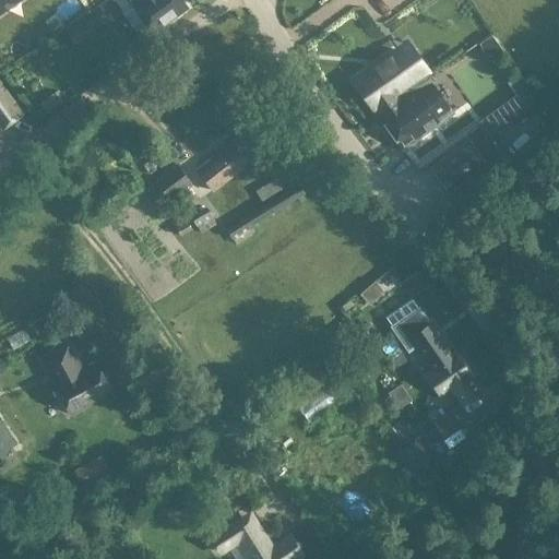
[(134,0),(137,2),(132,6),(152,33),(186,8),(180,0),(134,0)]
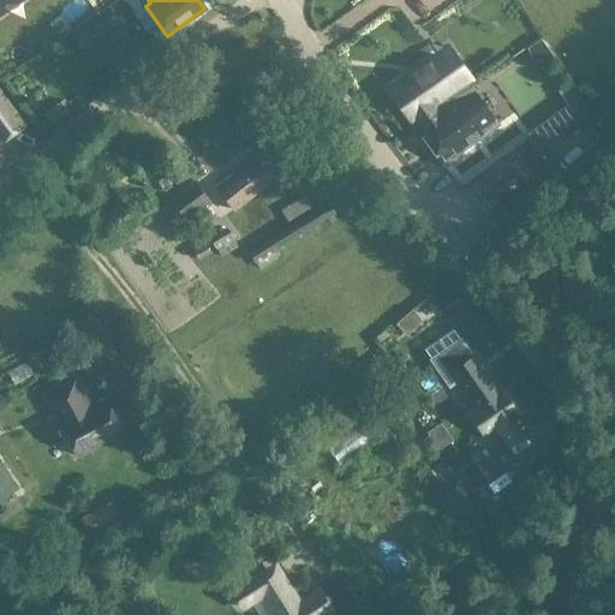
[(101,36),(119,24),(108,7),(90,19),(101,36)]
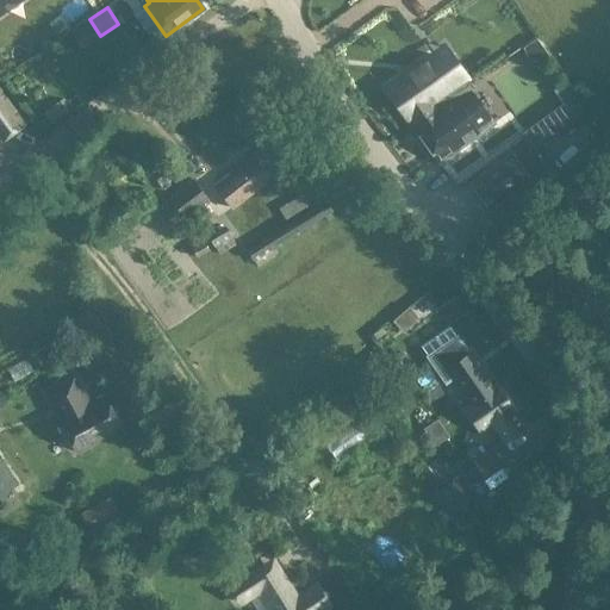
[(373,31),(360,38),(369,56),(383,49),(373,31)]
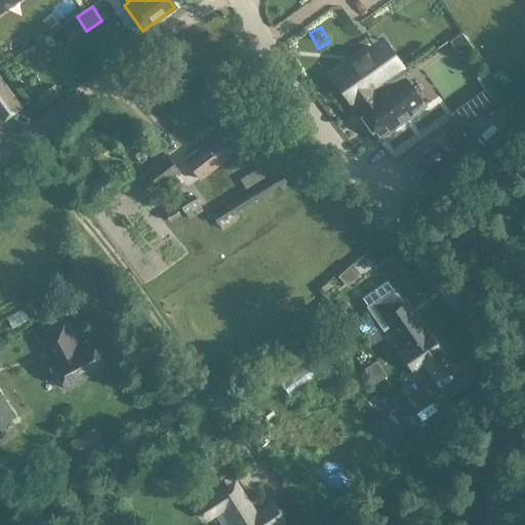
[(380,40),(352,62),(354,64),(345,70),(342,68),(331,76),(354,108),(377,91),(394,80),(401,75),(404,73),(380,40)]
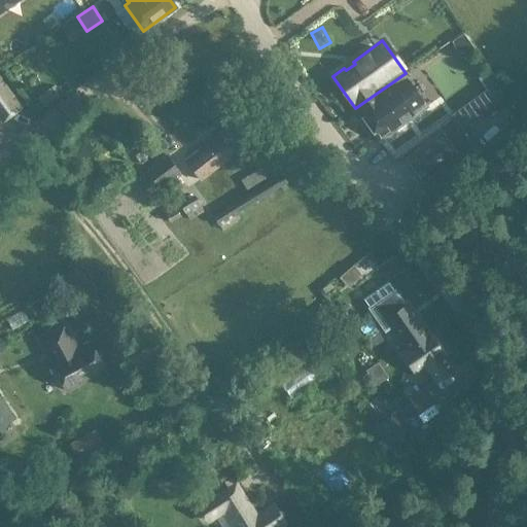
[(495,80),(488,71),(480,78),(487,88),(495,80)]
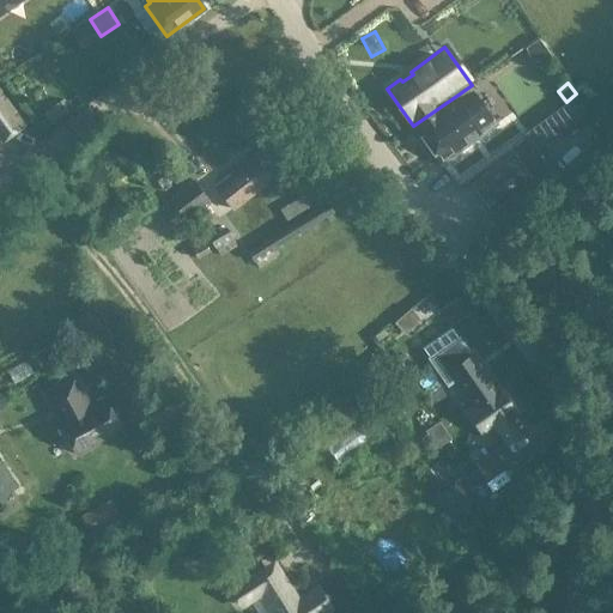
[(468,87),(460,93),(441,107),(413,126),(439,164),(495,126),(468,87)]
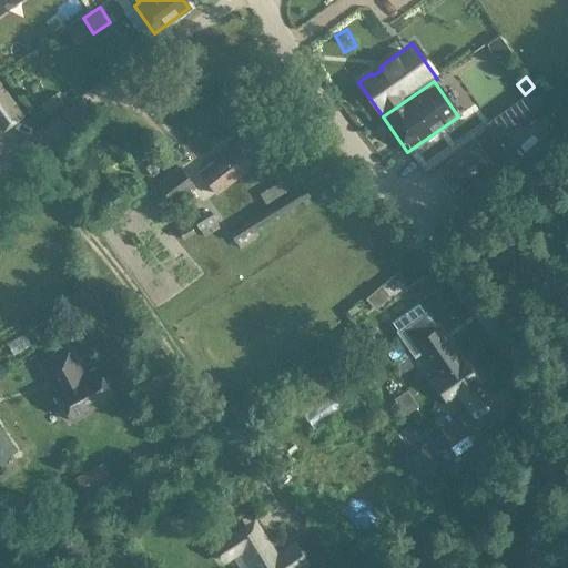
[(0,127),(1,129),(21,114),(0,84),(0,127)]
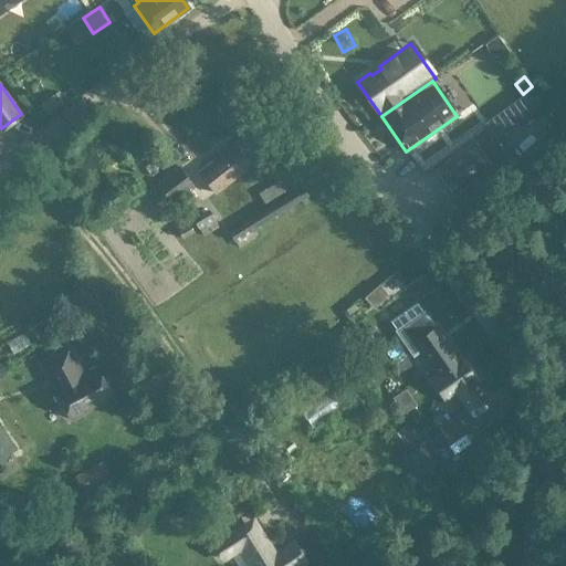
[(55,108),(48,98),(39,105),(46,115),(55,108)]
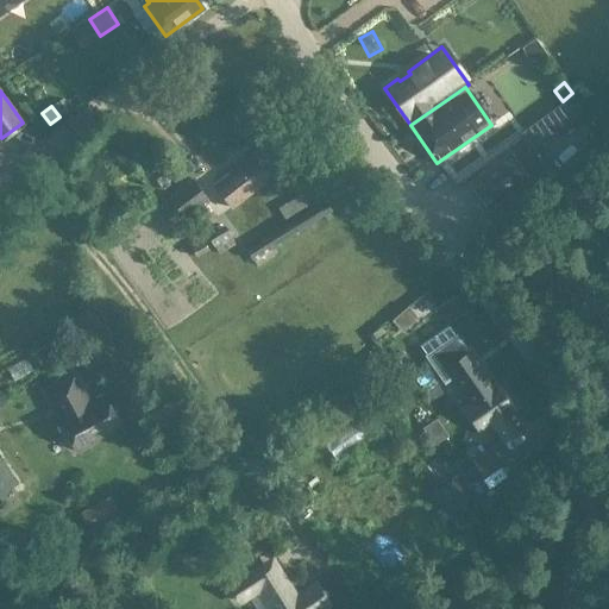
[(539,168),(518,139),(465,176),(487,206),(539,168)]
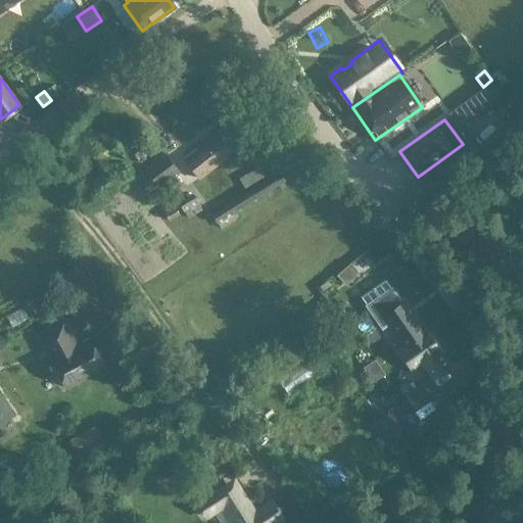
[(242,144),(228,126),(184,160),(198,179),(242,144)]
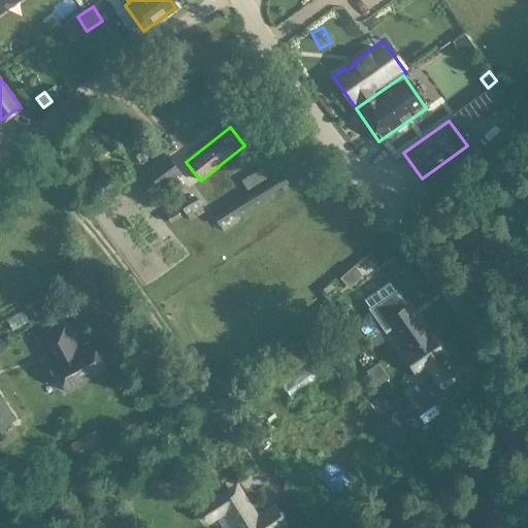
[(180,173),(166,155),(143,173),(156,190),(158,188),(159,190),(165,185),(171,192),(180,185),(175,177),(180,173)]
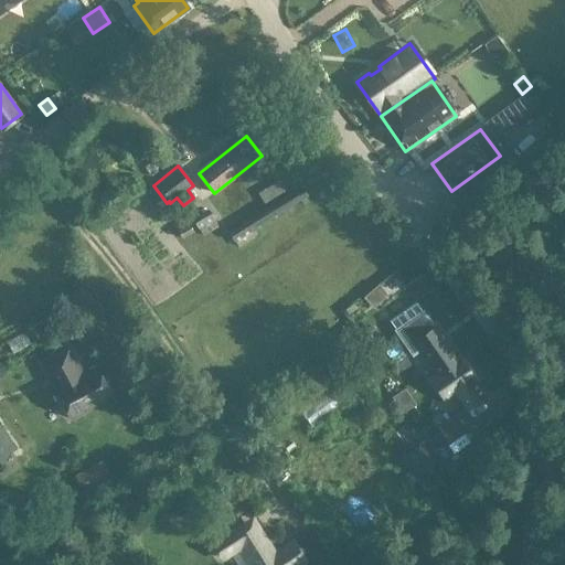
[(285,192),(277,181),(257,193),(264,205),(285,192)]
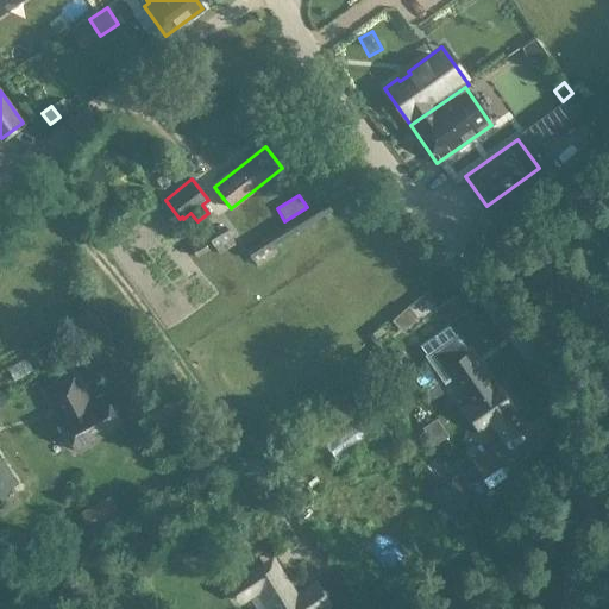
[(324,217),(330,213),(331,212),(324,200),(245,249),(252,261),(269,250),(324,217)]
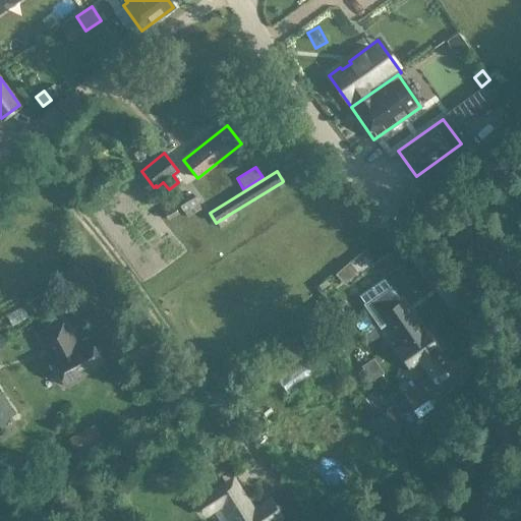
[(342,284),(355,272),(346,262),(333,274),(342,284)]
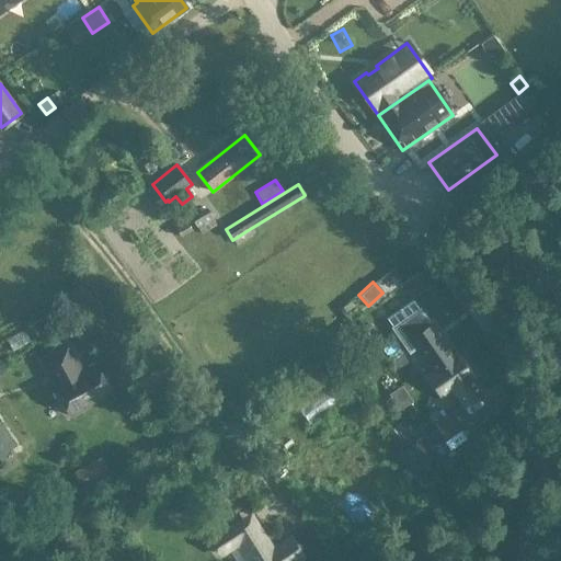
[(438,370),(430,377),(446,400),(449,398),(456,408),(461,403),(462,404),(482,391),(435,323),(432,325),(421,310),(396,329),(412,352),(418,347),(432,368),(435,366),(438,370)]
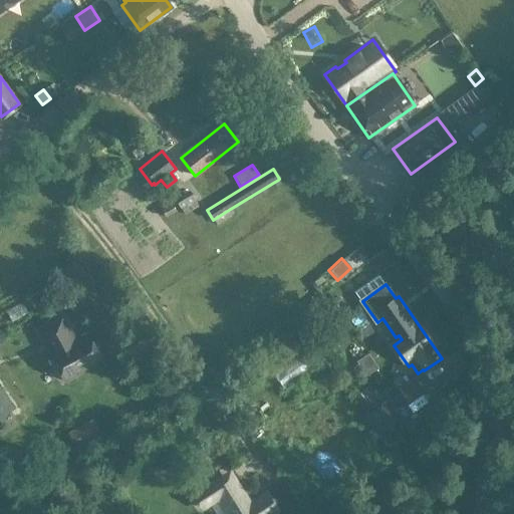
[(54,297),(48,286),(28,296),(34,307),(54,297)]
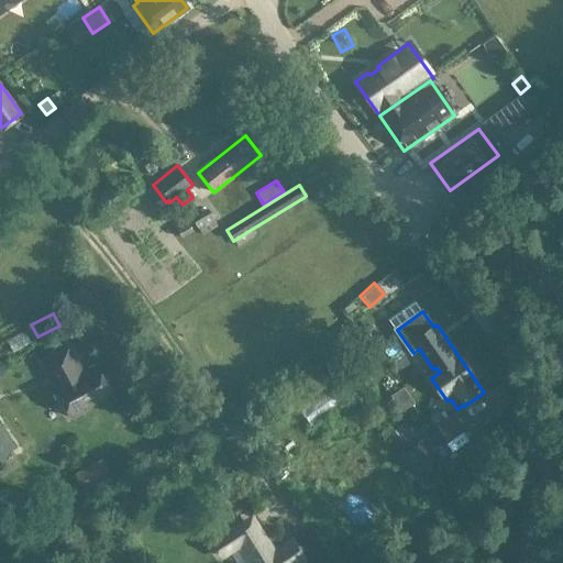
[(42,362),(55,388),(54,389),(69,418),(111,395),(96,367),(81,374),(68,348),(42,362)]
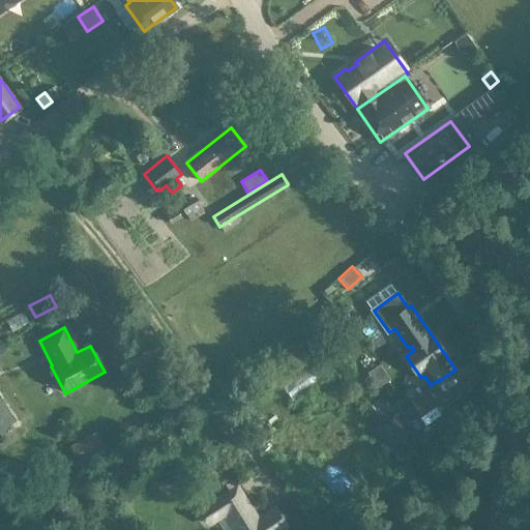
[(406,396),(423,385),(418,377),(400,387),(406,396)]
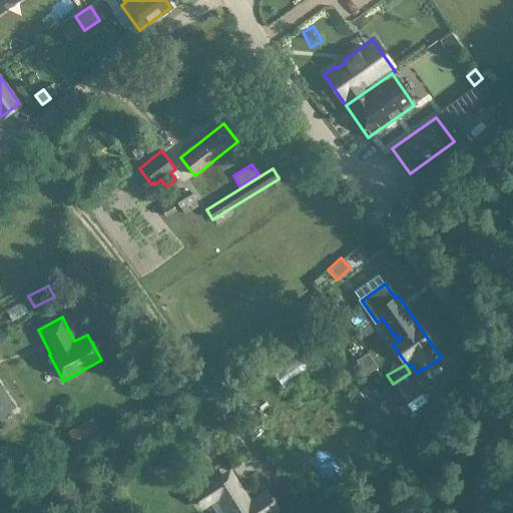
[(407,402),(424,391),(414,376),(397,388),(407,402)]
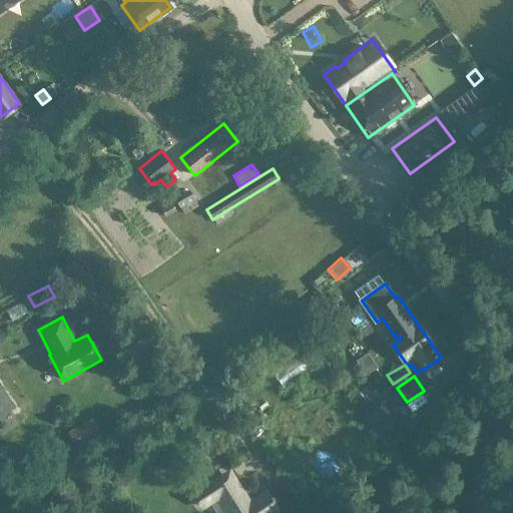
[(0,415),(13,407),(0,386),(0,415)]
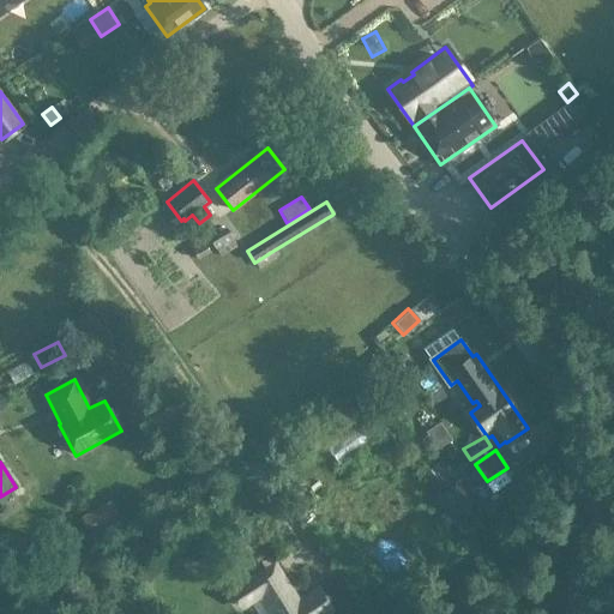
[(441,486),(429,469),(422,474),(434,491),(441,486)]
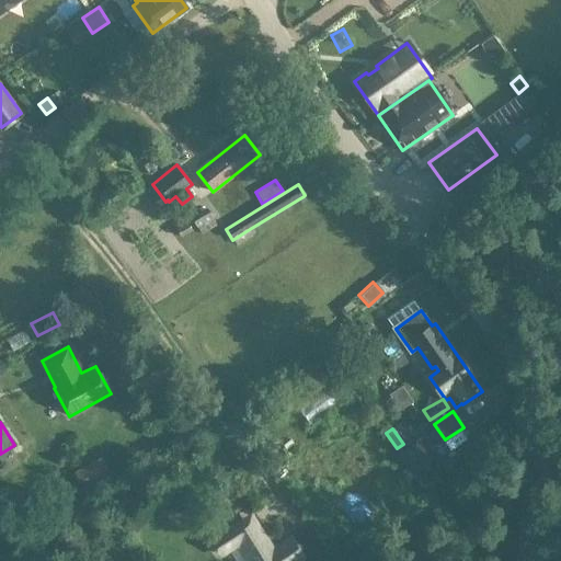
[(448,470),(424,435),(400,451),(424,487),(448,470)]
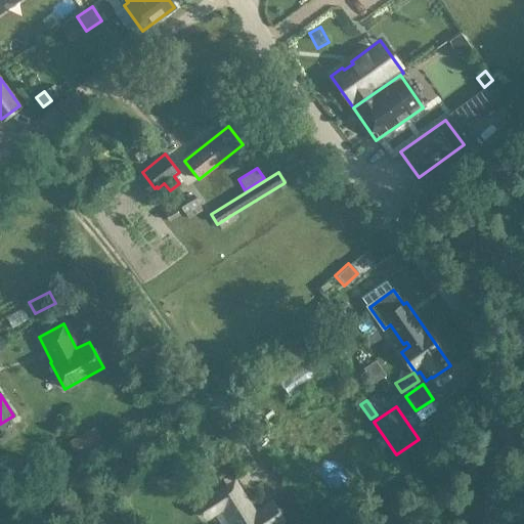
[(79,457),(104,443),(95,427),(70,441),(79,457)]
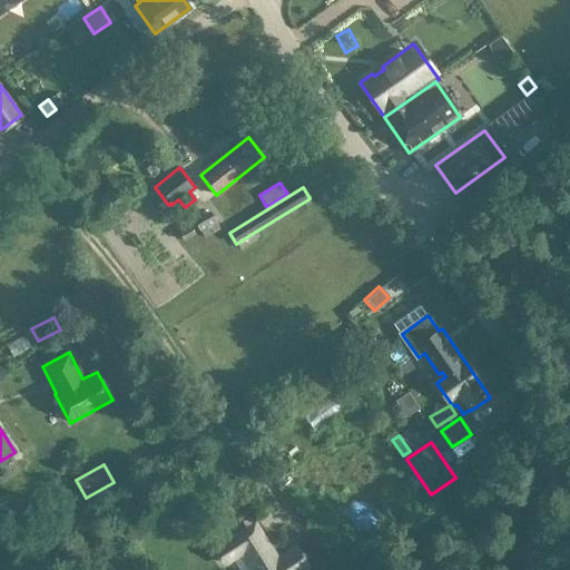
[(241,553),(252,569),(305,569),(307,568),(294,547),(279,557),(258,521),(214,551),(224,566),(241,553)]
